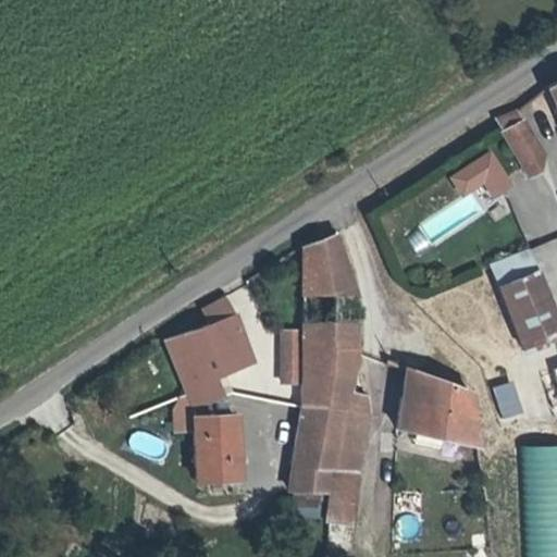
[(556,72),(543,82),(556,113),(556,72)]
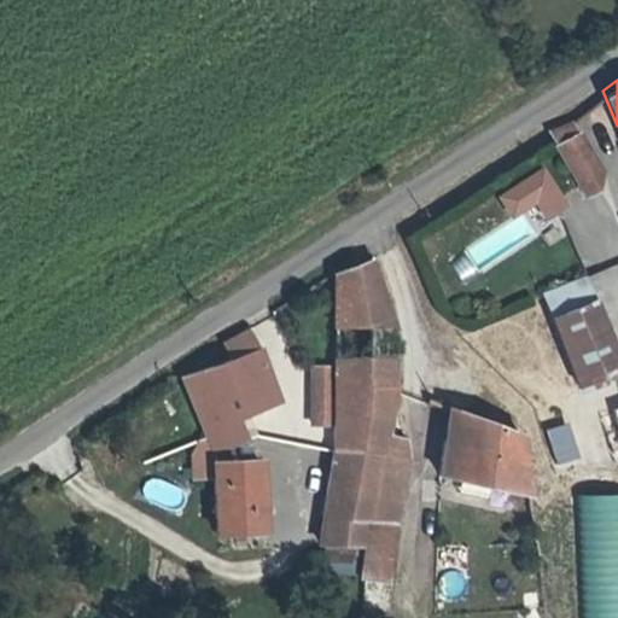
[(548,126),(577,175),(600,162),(571,111),(548,126)]
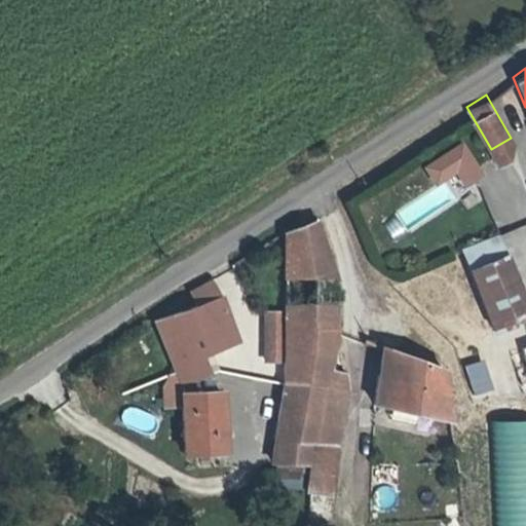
[(458,173),(466,187),(485,177),(465,140),(422,164),(435,186),(458,173)]
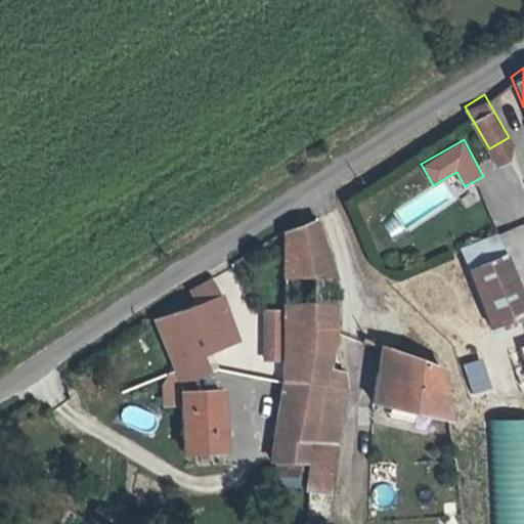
[(280,221),(284,244),(319,232),(309,204),(280,221)]
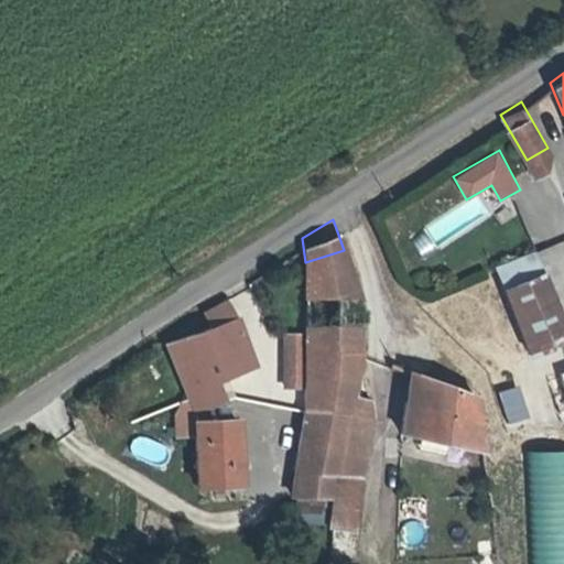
[(359,286),(344,250),(305,262),(307,350),(359,354),(359,286)]
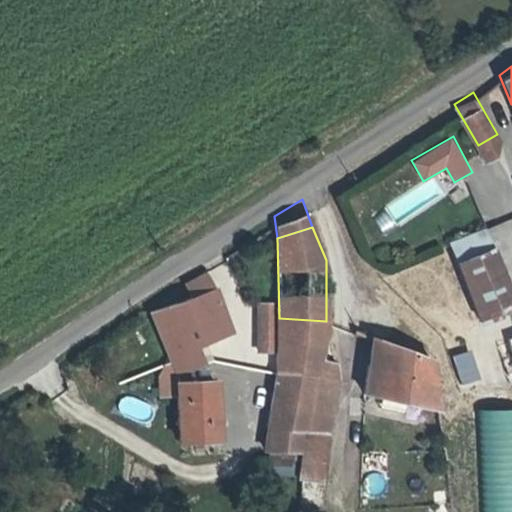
[(485,236),(448,247),(472,328),(509,316),(485,236)]
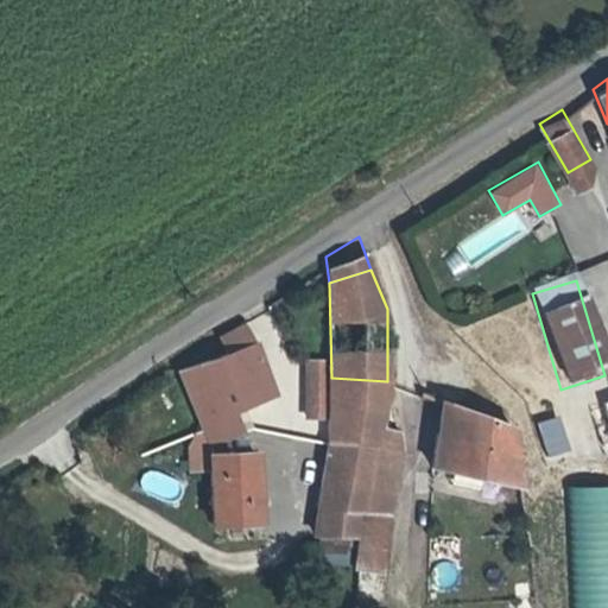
[(240,309),(220,322),(226,339),(247,331),(240,309)]
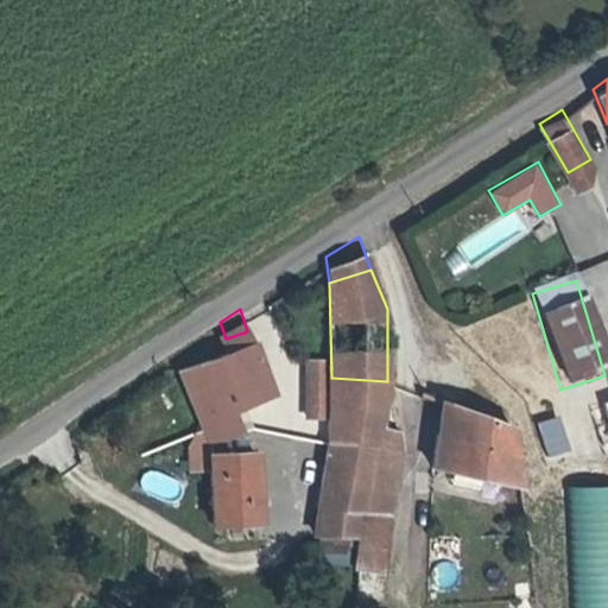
[(192,420),(192,422),(202,418),(228,409),(253,399),(241,365),(257,359),(247,331),(226,339),(220,322),(201,336),(206,355),(173,367),(192,420)]
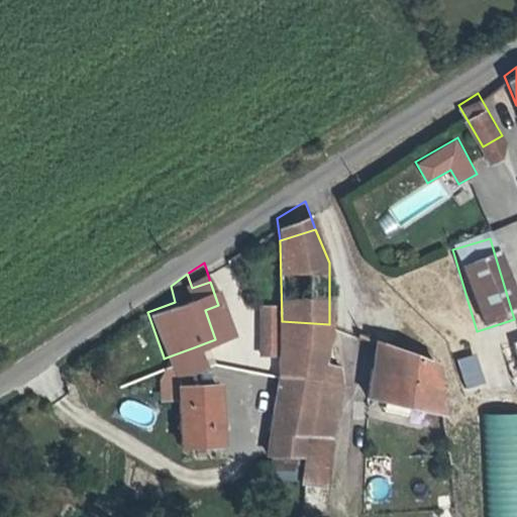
[(259,298),(252,347),(269,349),(275,300),(259,298)]
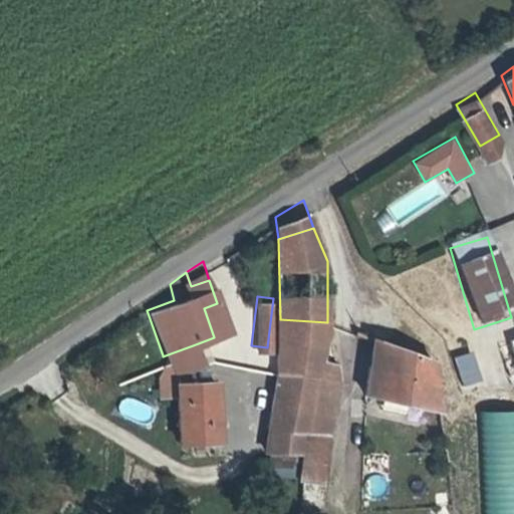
[(204,308),(214,337),(227,332),(217,303),(204,308)]
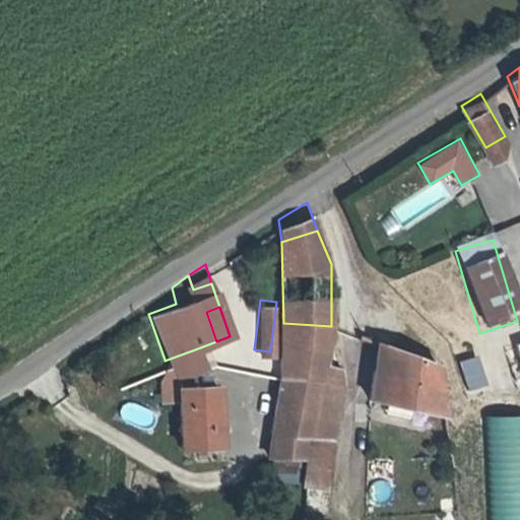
[(329,363),(331,326),(283,323),(277,374),(318,379),(325,379),(320,436),(340,438),(347,379),(345,365),(329,363)]
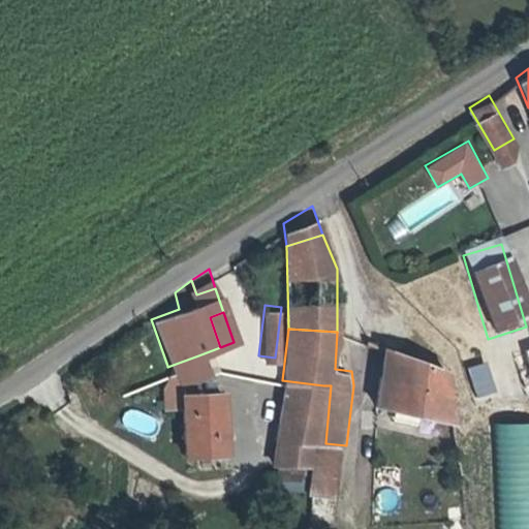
[(447,334),(407,335),(409,362),(373,362),(375,392),(393,392),(393,403),(418,404),(418,393),(454,394),(447,334)]
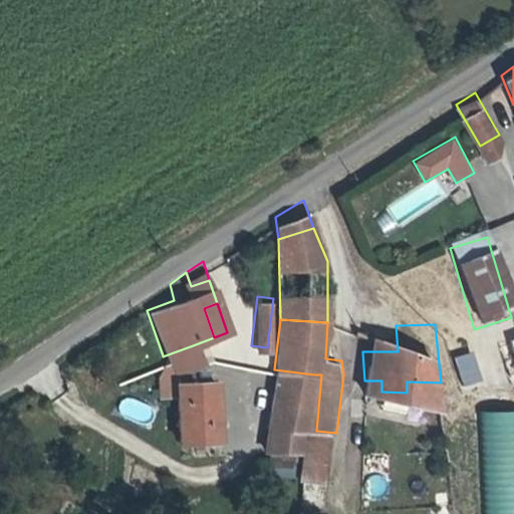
[(398,351),(396,325),(360,326),(362,351),(398,351)]
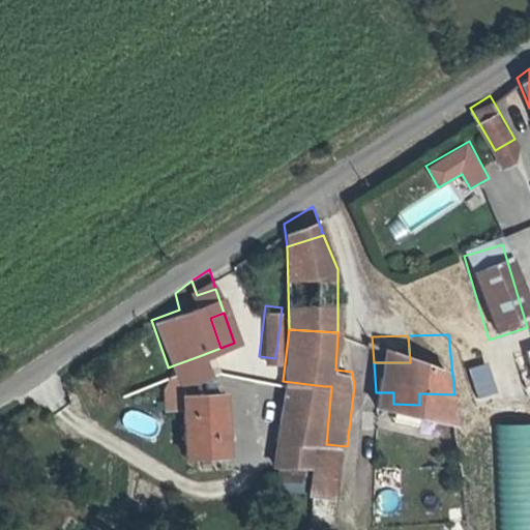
[(529,419),(529,354),(513,358),(527,420),(529,419)]
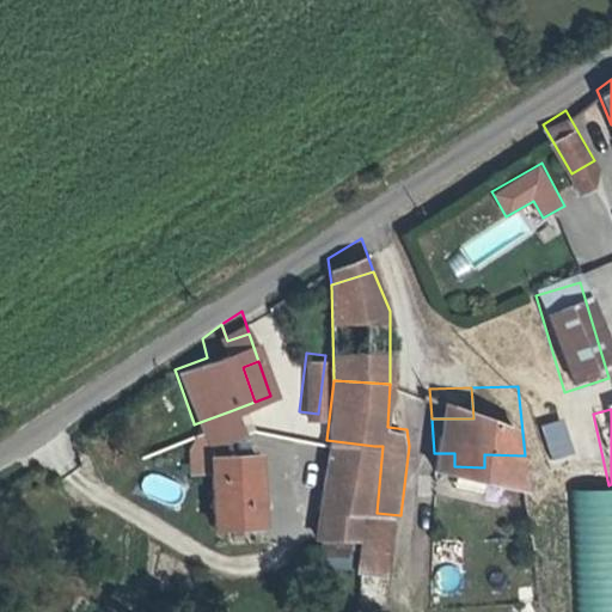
[(236,436),(230,411),(203,421),(208,447),(236,436)]
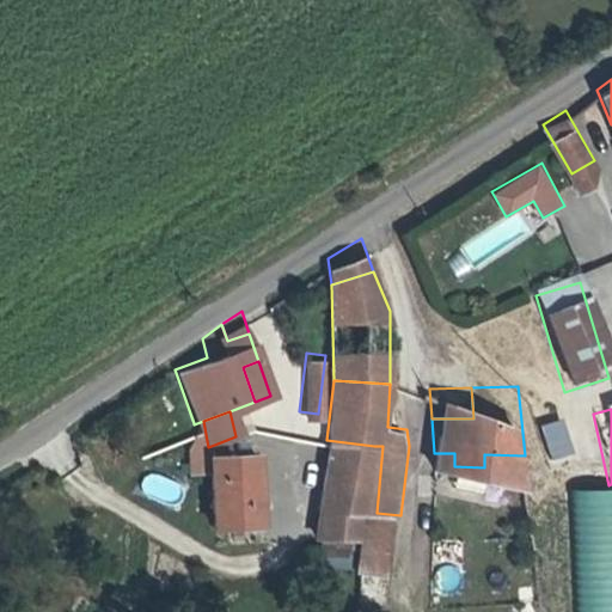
[(550,459),(575,452),(565,417),(540,424),(550,459)]
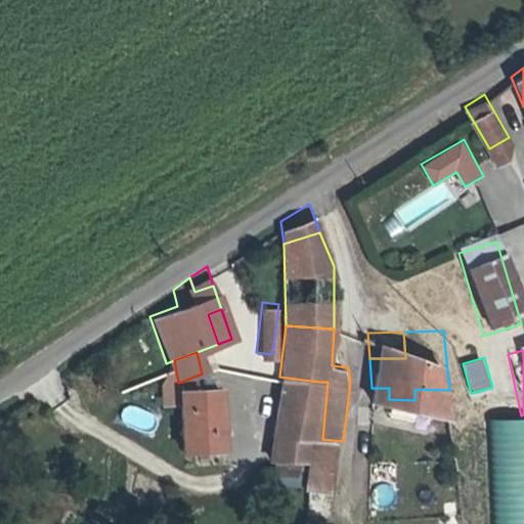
[(174,360),(166,363),(163,381),(171,412),(183,409),(181,400),(179,390),(178,383),(174,360)]
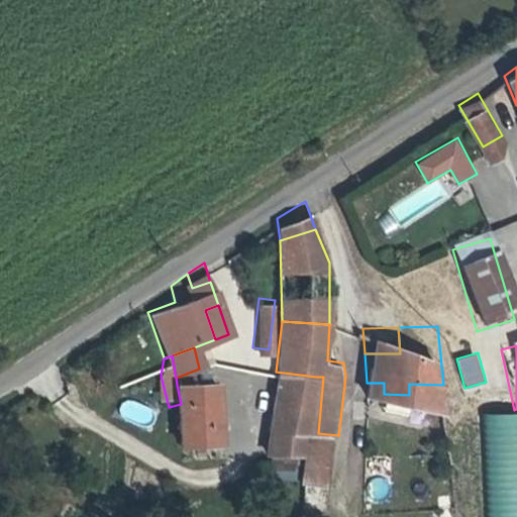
[(276,372),(272,410),(312,414),(316,377),(276,372)]
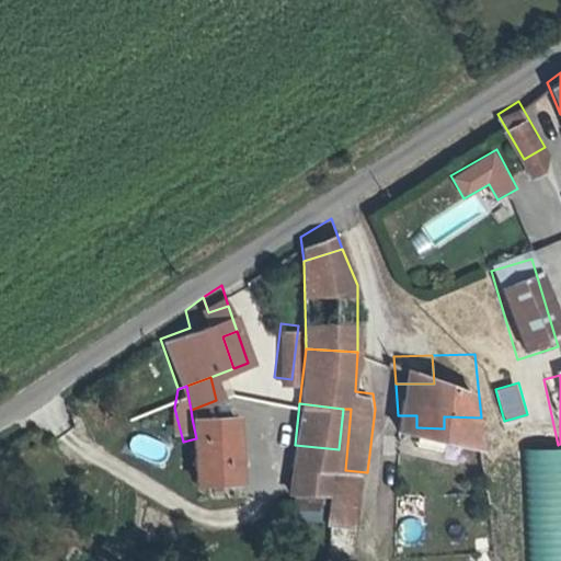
[(235,409),(192,418),(194,428),(196,438),(204,480),(244,472),(235,409)]
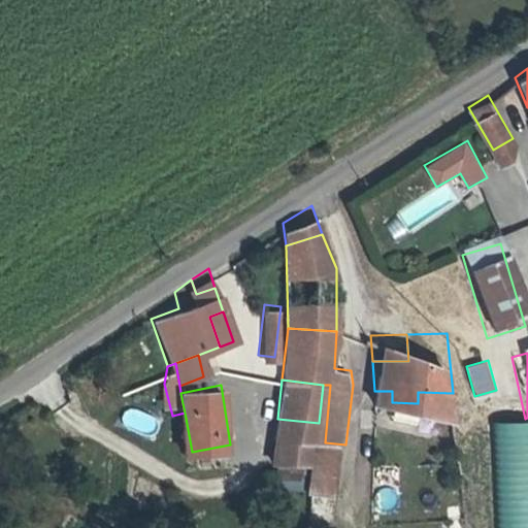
[(277,419),(275,437),(317,440),(319,423),(277,419)]
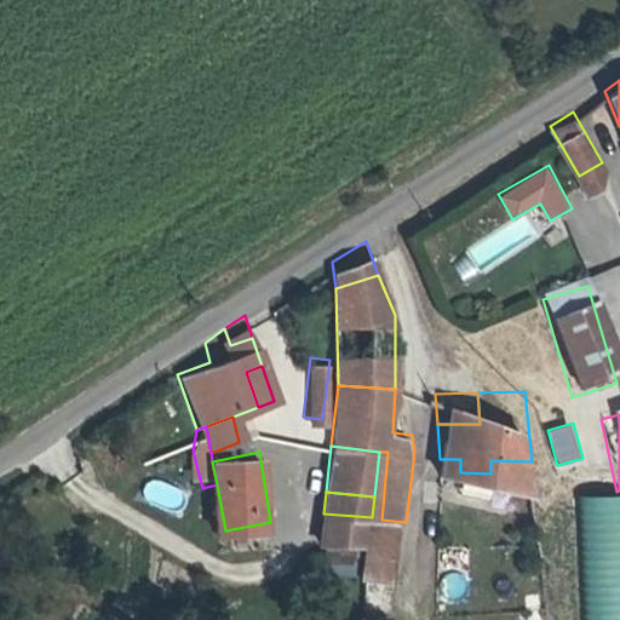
[(369,546),(372,517),(323,514),(320,539),(369,546)]
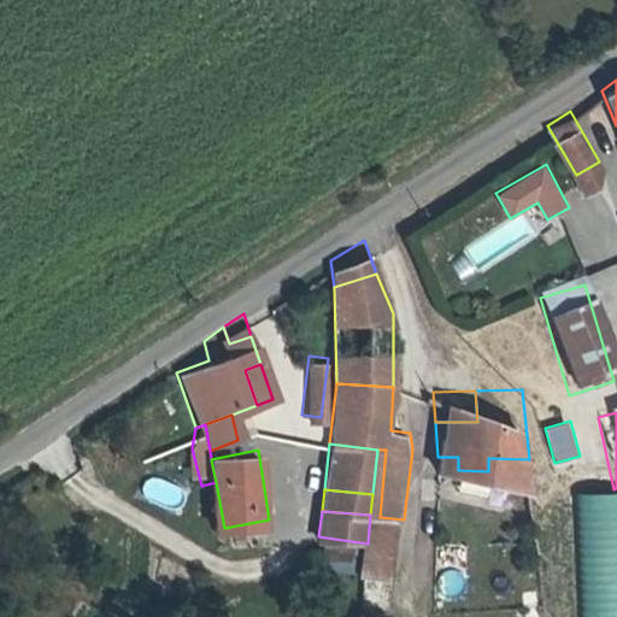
[(364,581),(359,616),(383,616),(388,583),(364,581)]
